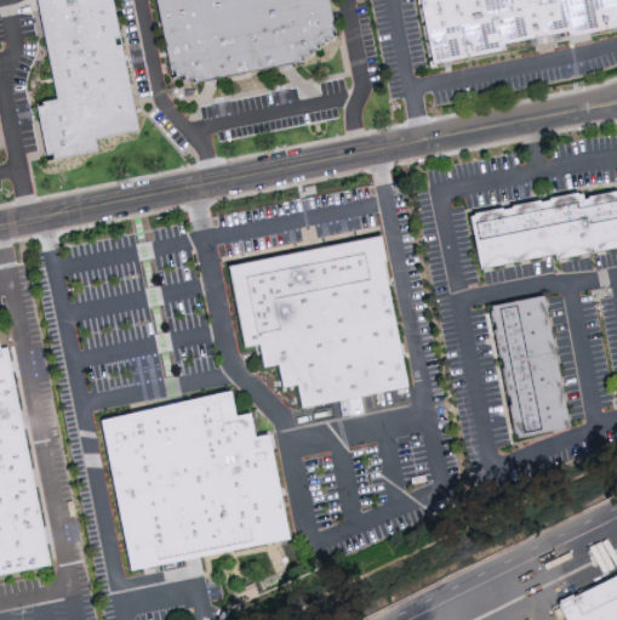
[(115,0),(142,131),(98,140),(102,152),(60,159),(56,153),(49,154),(40,103),(55,101),(38,5),(28,6),(27,0),(115,0)]
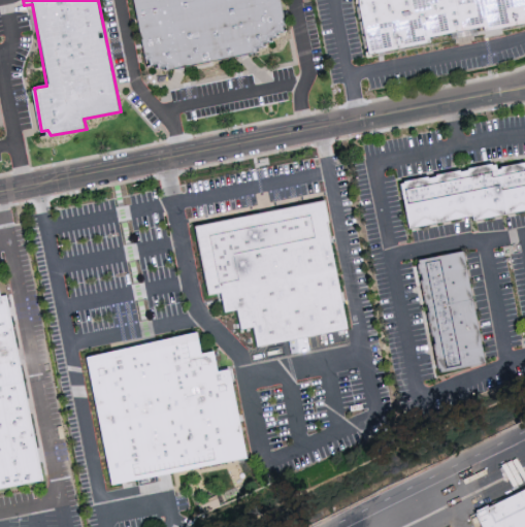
[(285,0),(290,22),(263,51),(260,59),(250,61),(249,58),(165,75),(163,61),(151,64),(136,0),(285,0)]
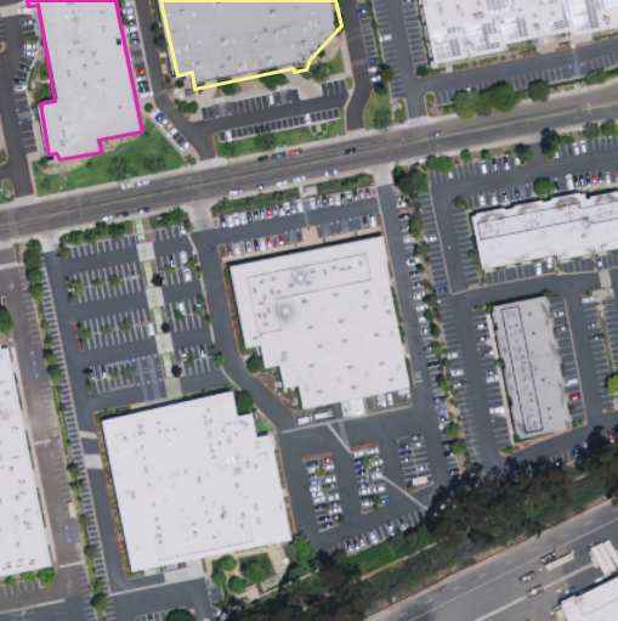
[(617,29),(563,41),(562,34),(508,44),(506,51),(435,66),(421,3),(421,0),(617,0),(617,29)]
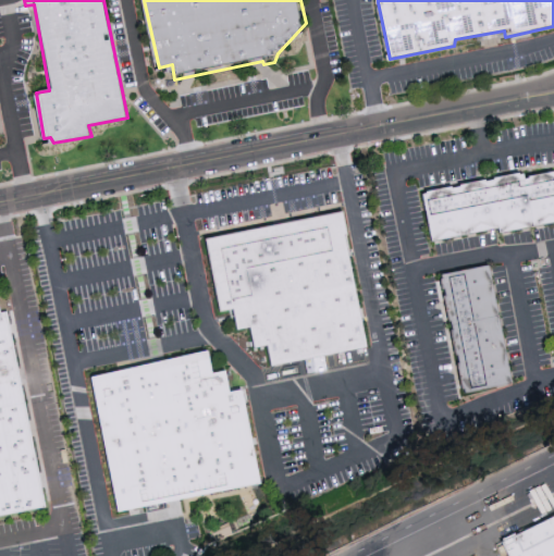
[(553,224),(500,235),(496,230),(433,243),(421,197),(524,176),(526,177),(553,173),(553,224)]
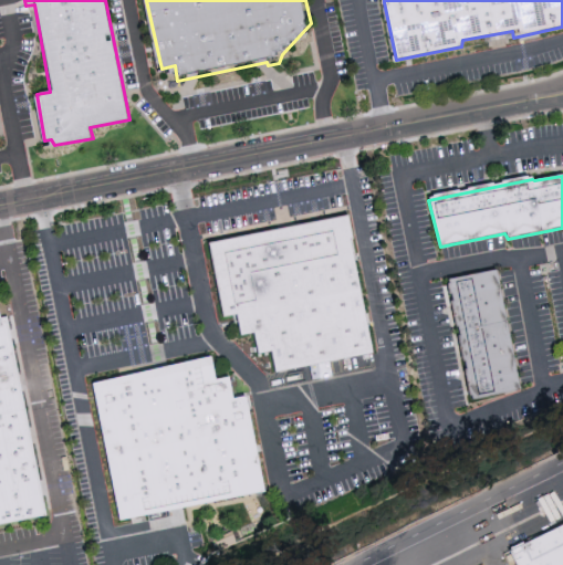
[(373,353),(274,373),(273,351),(258,353),(253,328),(240,332),(238,312),(222,315),(206,241),(348,213),(352,238),(351,239),(373,353)]
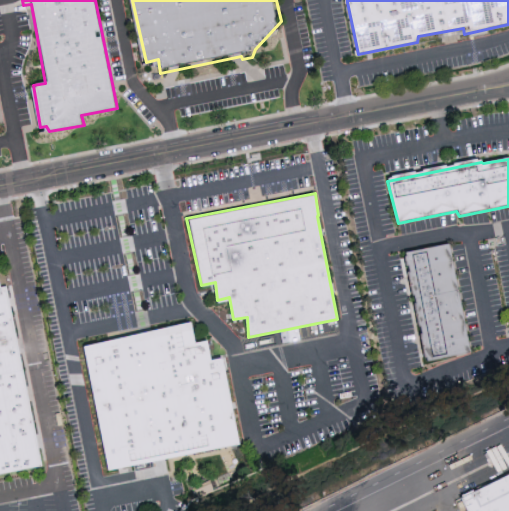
[(428,359),(405,247),(450,238),(471,349),(428,359)]
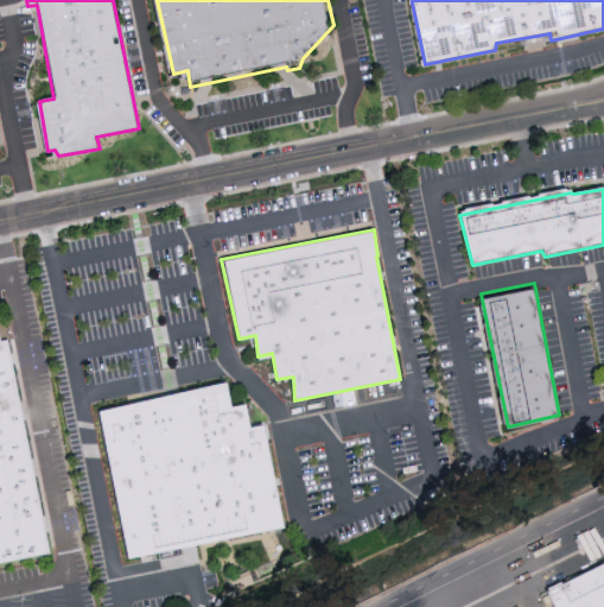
[(0,330),(1,339),(10,336),(51,554),(0,563),(0,330)]
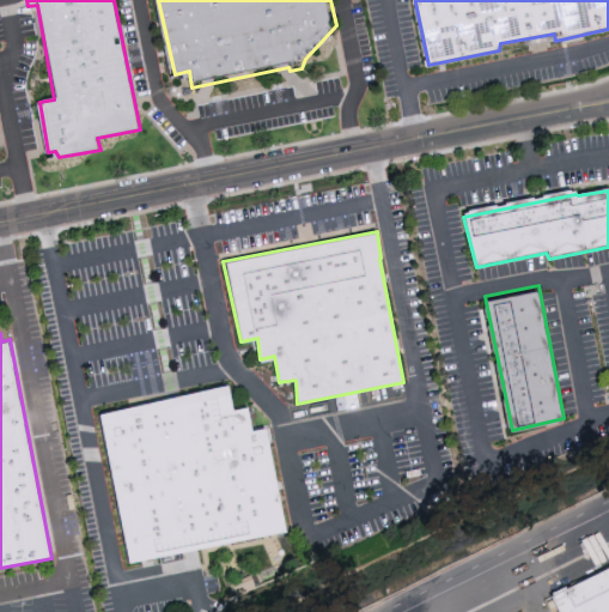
[(231,387),(236,411),(250,408),(255,430),(267,428),(266,431),(287,532),(131,564),(99,414),(231,387)]
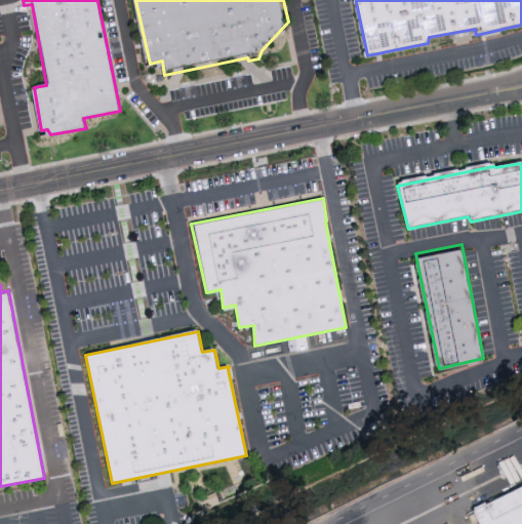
[(481,523),(474,508),(521,484),(521,523),(481,523)]
